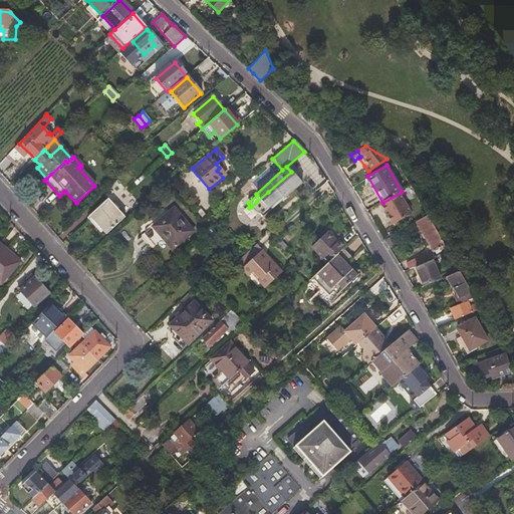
[(259,216),(258,217),(260,218),(270,210),(271,211),(301,185),(291,172),(268,192),(256,202),(251,207),(259,216)]
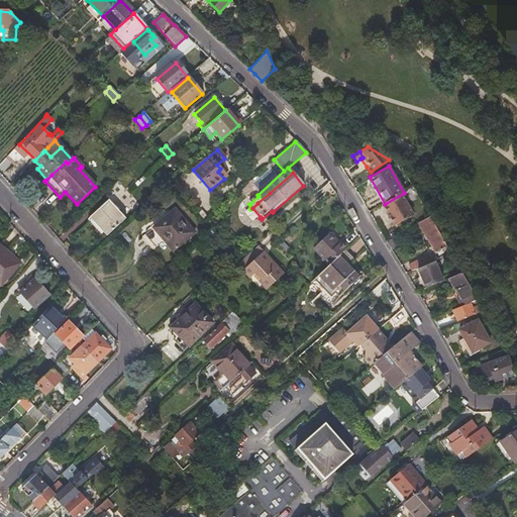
[(103,194),(104,195),(112,187),(119,180),(118,179),(103,194)]
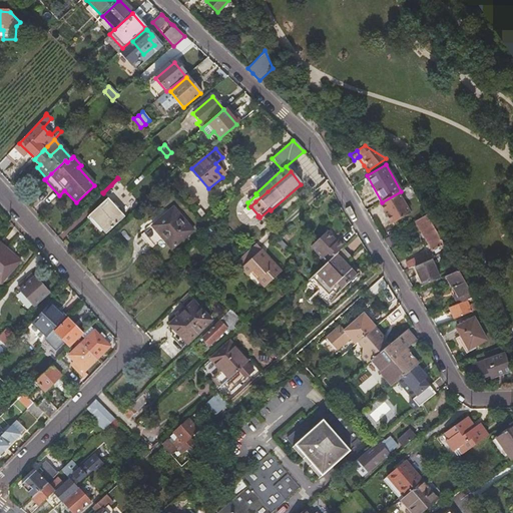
[(111,185),(103,193),(107,197),(89,214),(107,232),(140,201),(118,178),(111,185)]
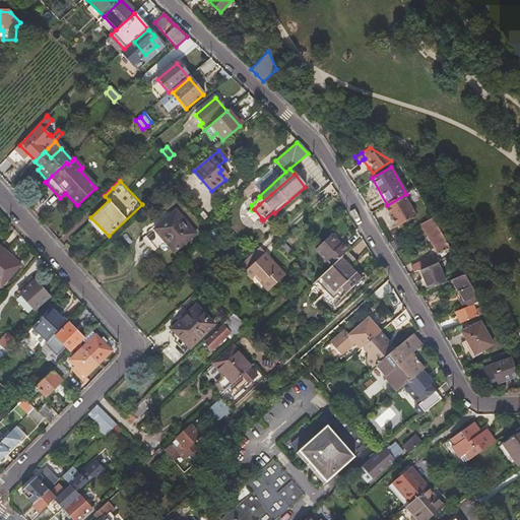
[(406,194),(387,205),(398,226),(418,216),(406,194)]
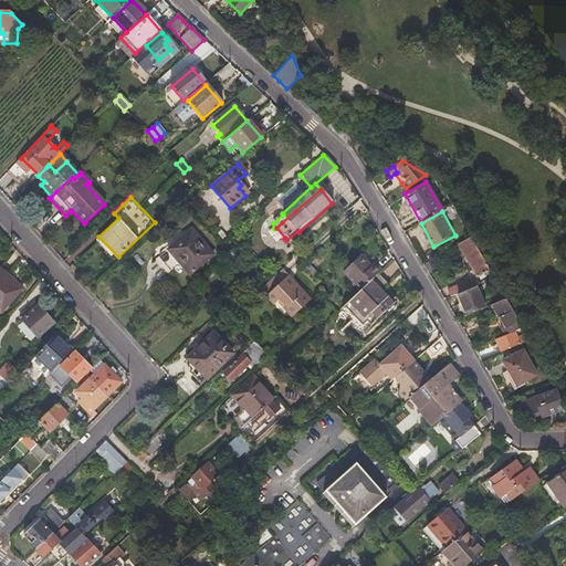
[(276,228),(274,230),(274,232),(279,238),(284,239),(285,238),(276,228)]
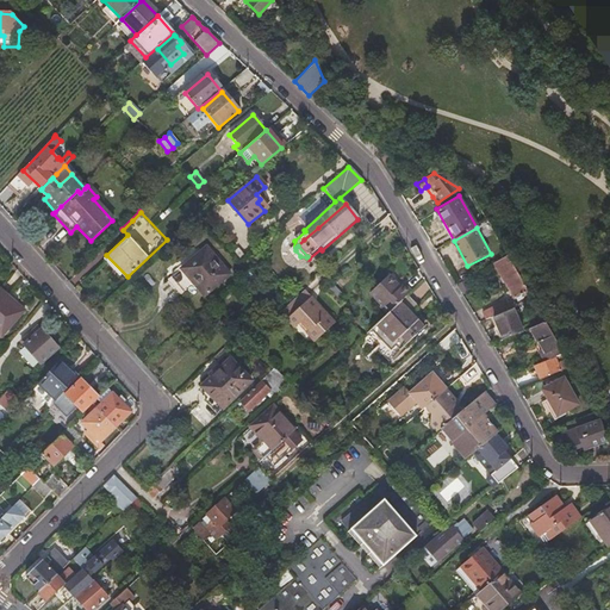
[(168,280),(178,290),(213,256),(205,248),(168,280)]
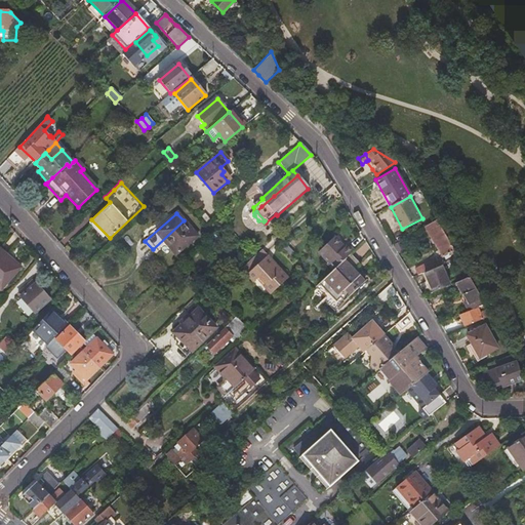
[(204,213),(200,216),(206,224),(210,219),(204,213)]
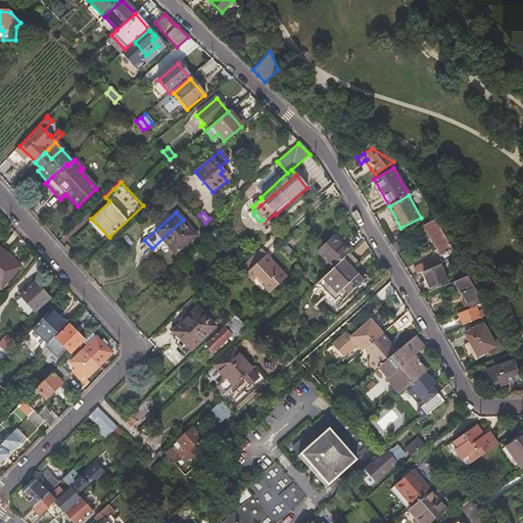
[(449,253),(454,251),(435,219),(423,225),(441,256),(448,252),(449,253)]
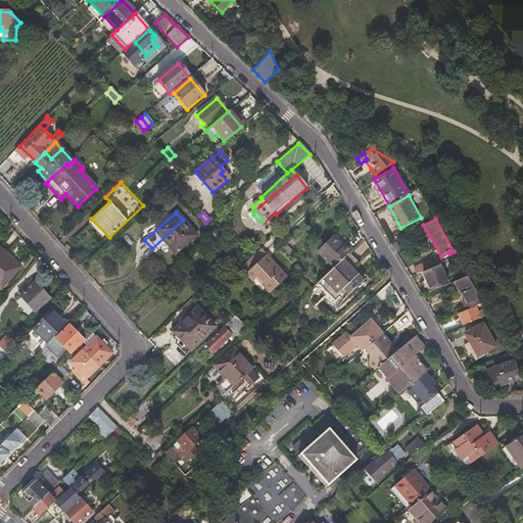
[(152,248),(155,252),(158,249),(162,254),(170,247),(175,253),(196,235),(183,220),(152,248)]
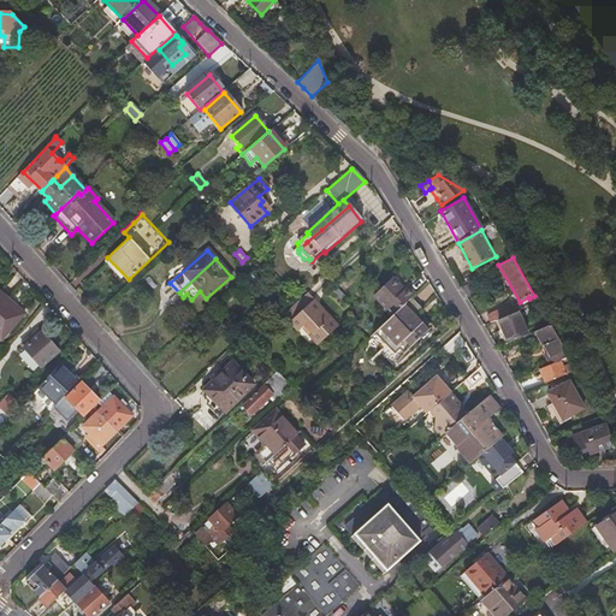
[(260,283),(252,272),(246,277),(255,288),(260,283)]
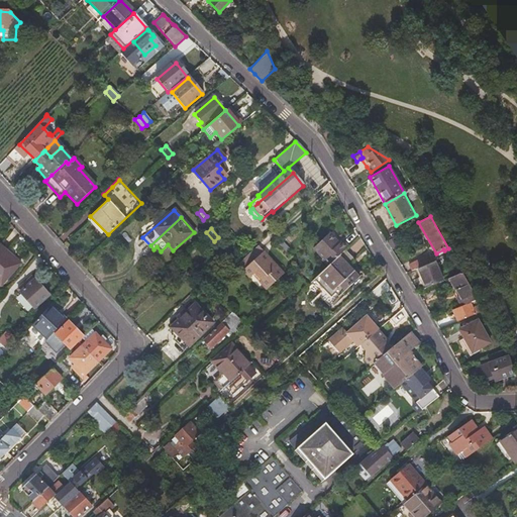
[(348,246),(342,240),(339,243),(329,232),(313,247),(323,259),(322,260),(328,266),(348,246)]
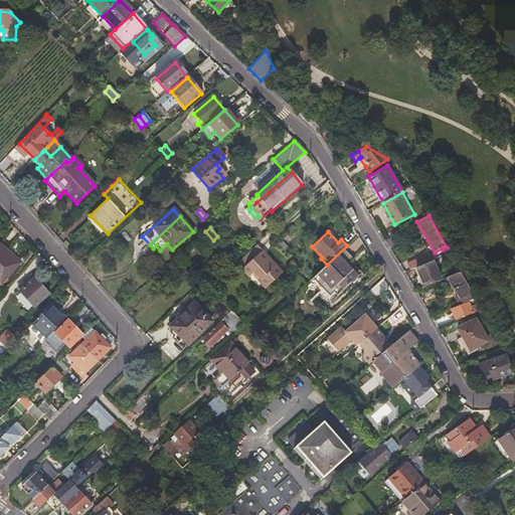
[(0,283),(1,284),(21,262),(0,242),(0,283)]
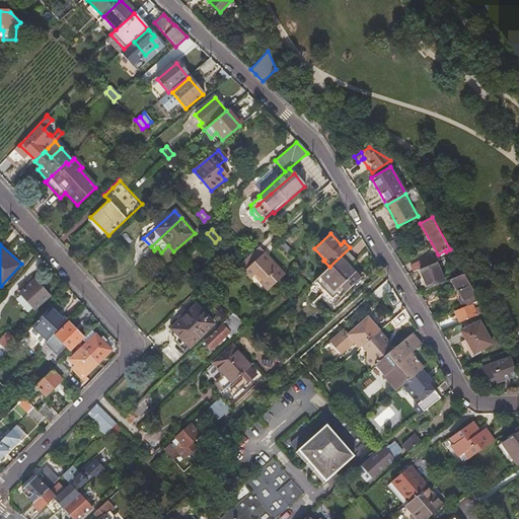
[(260,246),(251,253),(240,264),(245,269),(243,270),(250,277),(255,273),(270,288),(285,273),(276,263),(273,265),(263,254),(265,252),(260,246)]
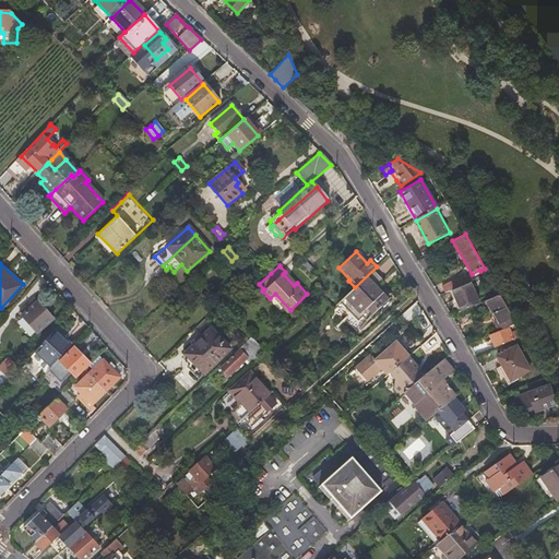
[(355,287),(337,304),(347,314),(336,325),(339,328),(349,317),(359,328),(390,299),(378,286),(387,277),(377,266),(355,287)]
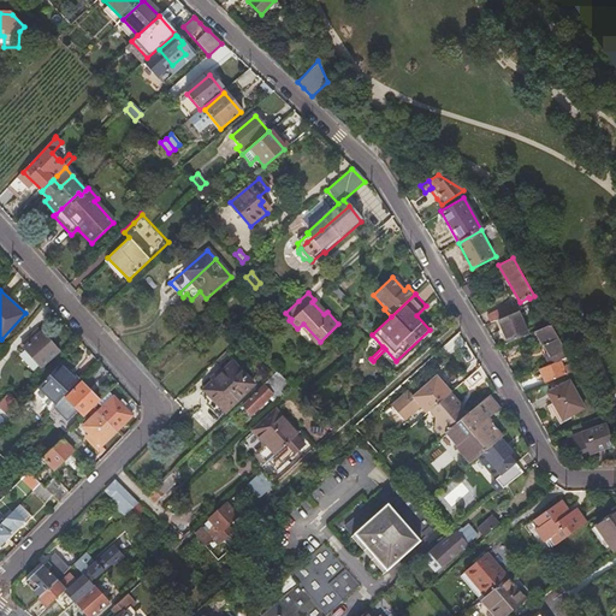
[(497,320),(514,312),(510,303),(486,315),(491,323),(497,320)]
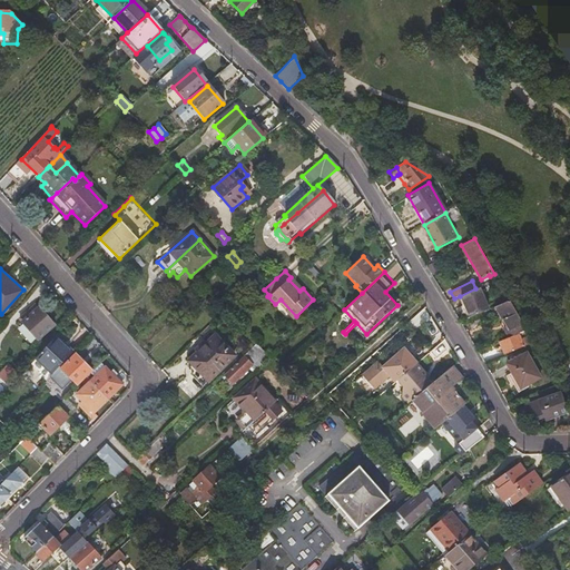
[(460,296),(471,320),(488,312),(475,288),(460,296)]
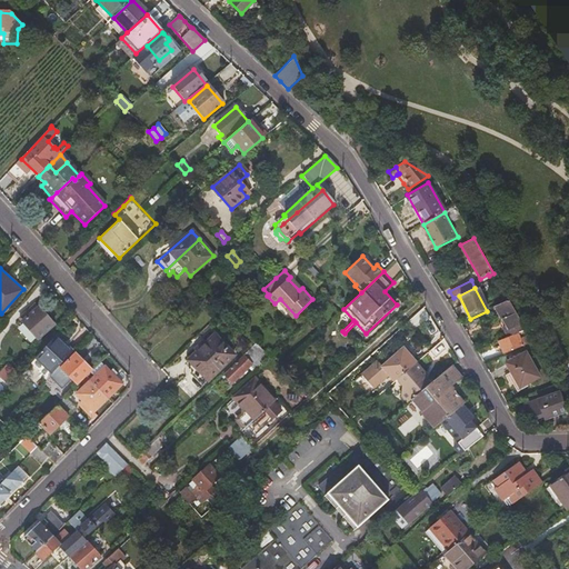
[(189,296),(193,301),(199,296),(195,290),(189,296)]
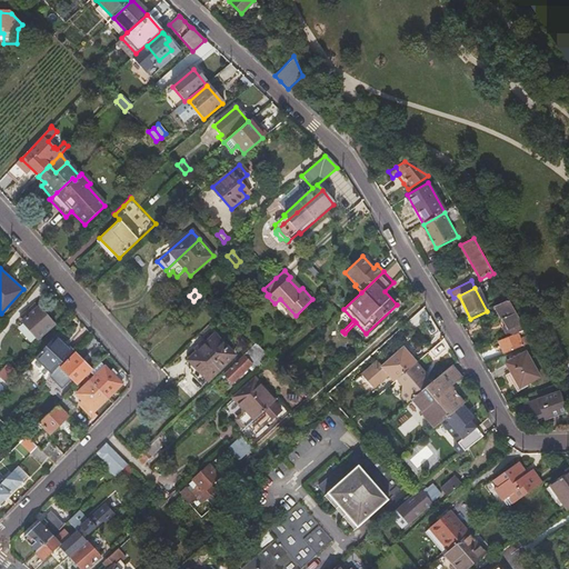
[(502,321),(516,315),(509,300),(496,307),(502,321)]
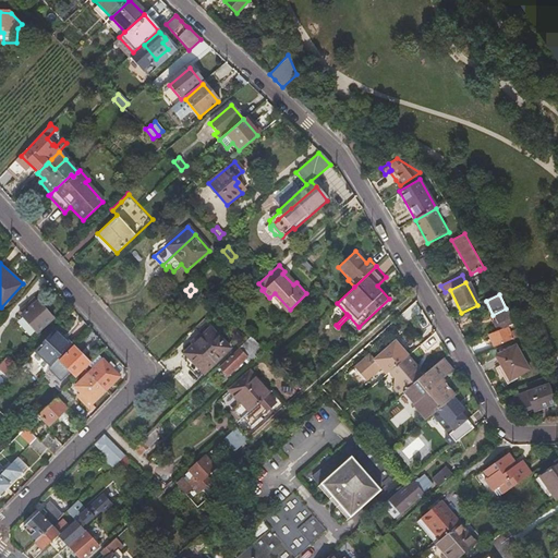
[(32,305),(28,308),(21,314),(36,332),(53,317),(37,300),(32,305)]
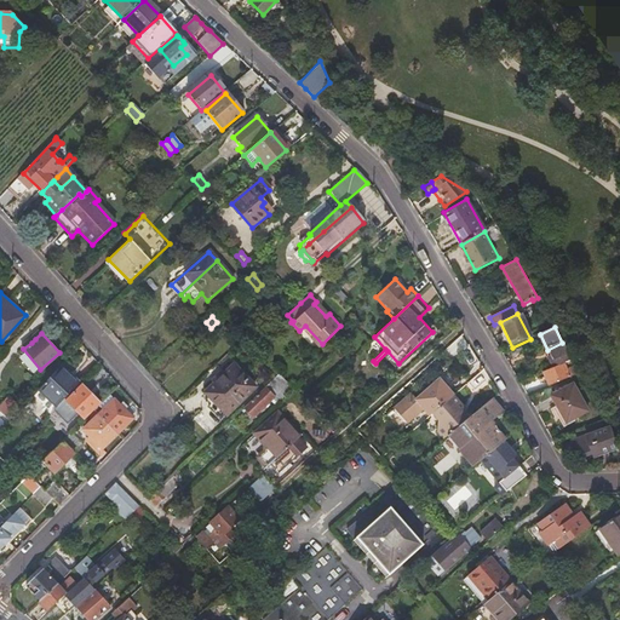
[(564,362),(573,360),(562,343),(547,350),(551,355),(547,357),(554,367),(564,362)]
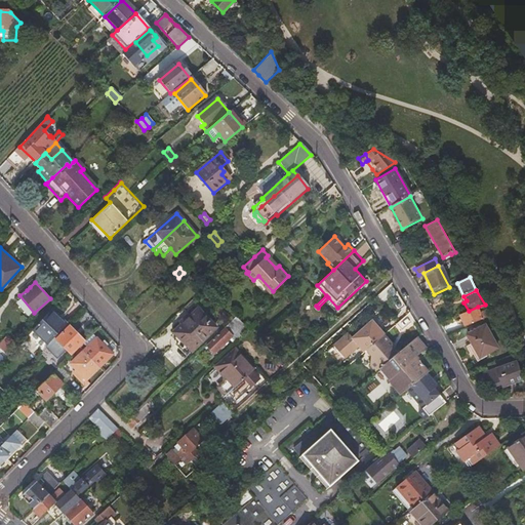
[(433,309),(436,317),(449,311),(448,309),(462,303),(460,297),(433,309)]
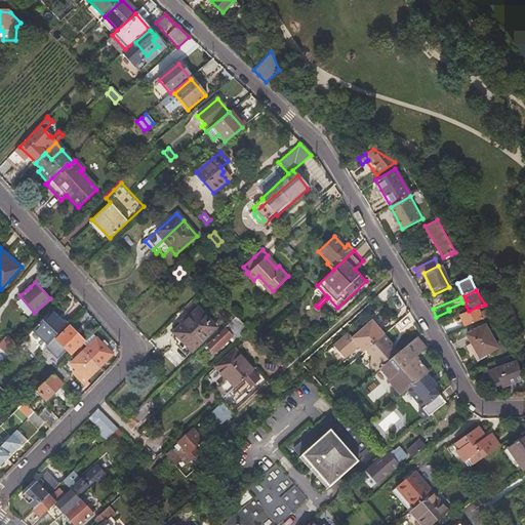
[(463,327),(483,319),(478,307),(469,311),(458,315),(463,327)]
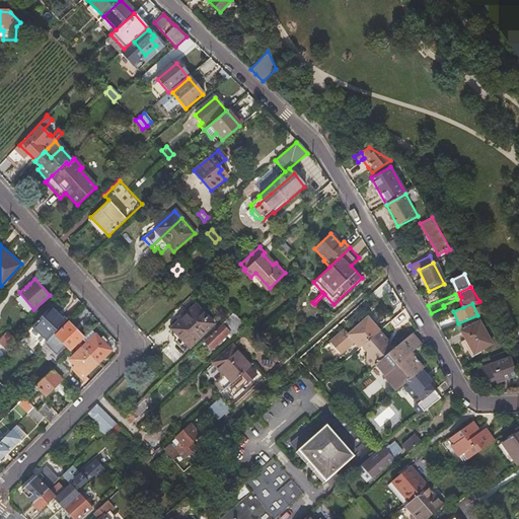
[(42,337),(61,316),(51,306),(31,326),(42,337)]
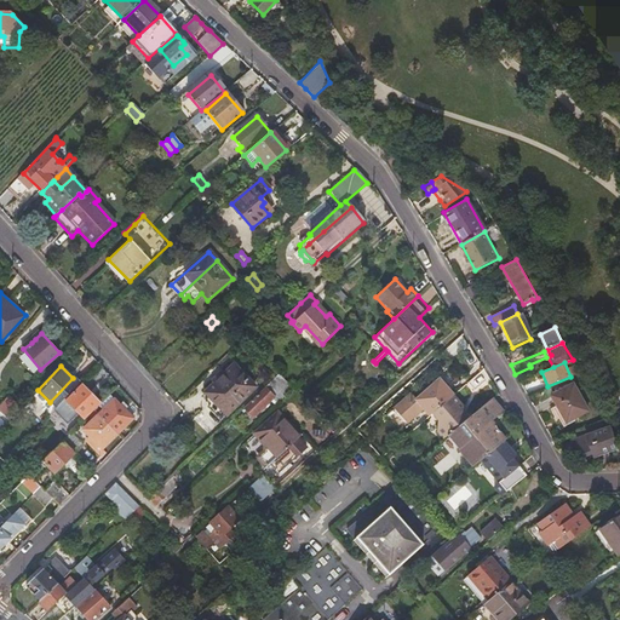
[(205,392),(225,415),(254,388),(233,366),(205,392)]
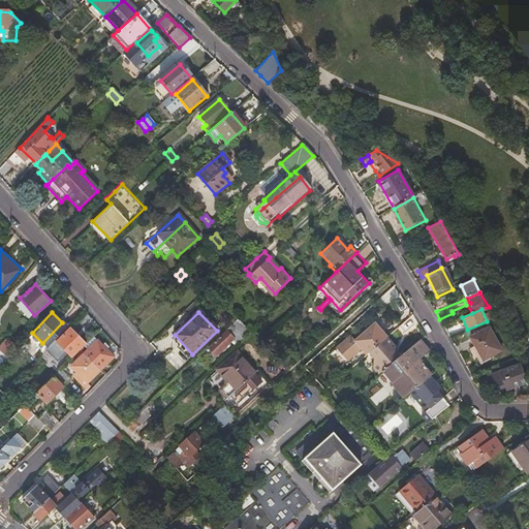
[(249,331),(238,318),(208,347),(216,355),(235,338),(238,341),(249,331)]
